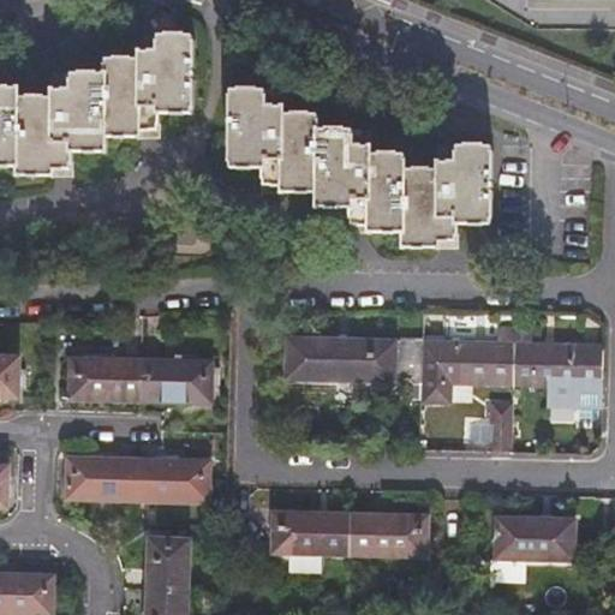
[(106,70),(77,70),(77,85),(57,85),(55,94),(21,94),(19,85),(0,84),(0,165),(19,166),(19,175),(52,175),(53,166),(72,166),(72,150),(105,150),(105,137),(136,136),(136,127),(156,127),(156,114),(191,114),(192,33),(161,33),(161,47),(143,47),(142,58),(135,58),(133,57),(107,57),(106,70)]
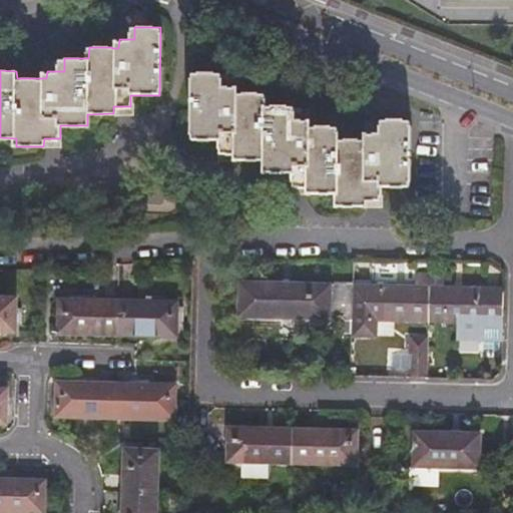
[(262,160),(262,171),(291,172),(291,185),(308,184),(308,191),(335,192),(335,205),(364,205),(364,197),(381,198),(382,184),(407,183),(407,117),(383,117),(382,126),(366,127),(366,135),(335,135),(335,125),(311,124),(311,117),(292,117),(292,104),(264,104),(264,93),(233,93),(233,85),(217,86),(216,73),(189,73),(189,139),(217,139),(217,151),(234,151),(234,160),(262,160)]
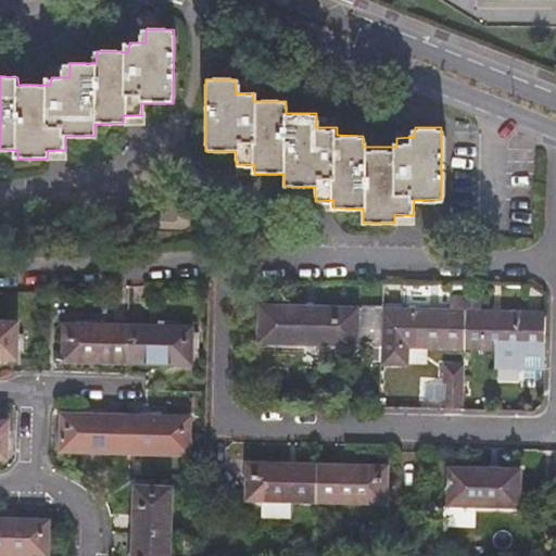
[(47,159),(65,159),(65,150),(48,150),(47,159)]
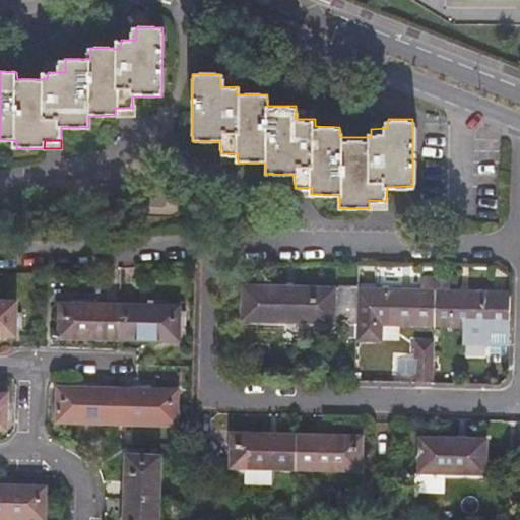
[(220,163),(238,163),(238,153),(220,153),(220,163)]
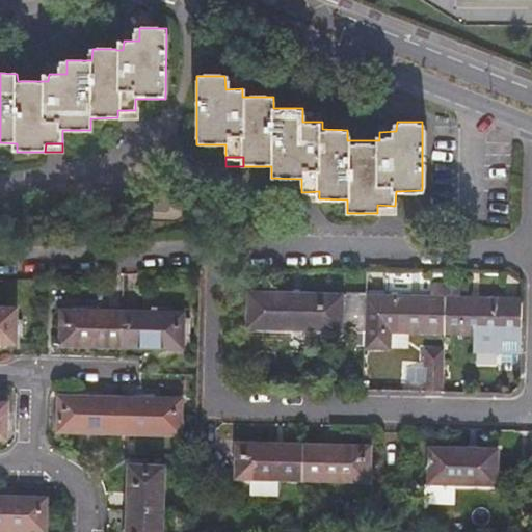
[(377,213),(395,213),(395,206),(377,205),(377,213)]
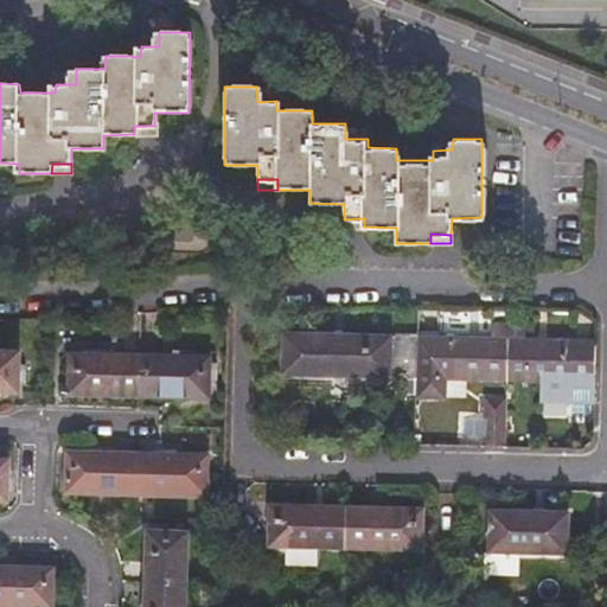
[(419,397),(421,343),(421,338),(395,337),(396,339),(296,336),(295,379),(393,383),(393,375),(410,376),(410,397),(419,397)]
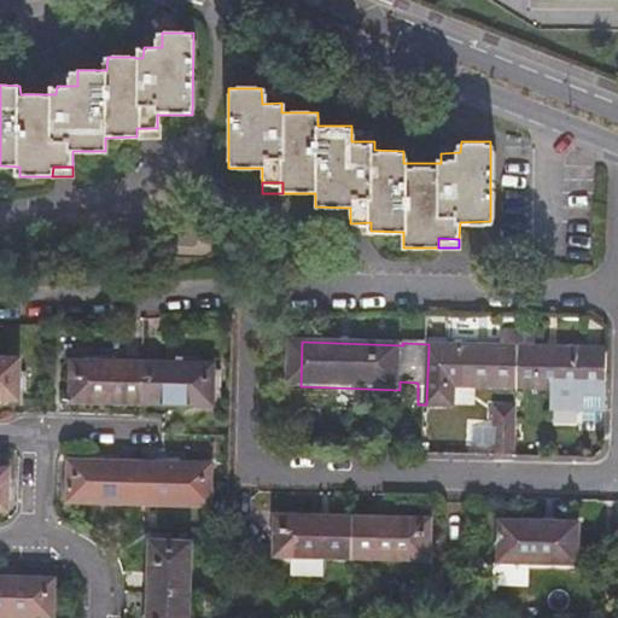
[(518,389),(519,349),(429,349),(426,404),(425,406),(455,406),(456,389),(518,389)]
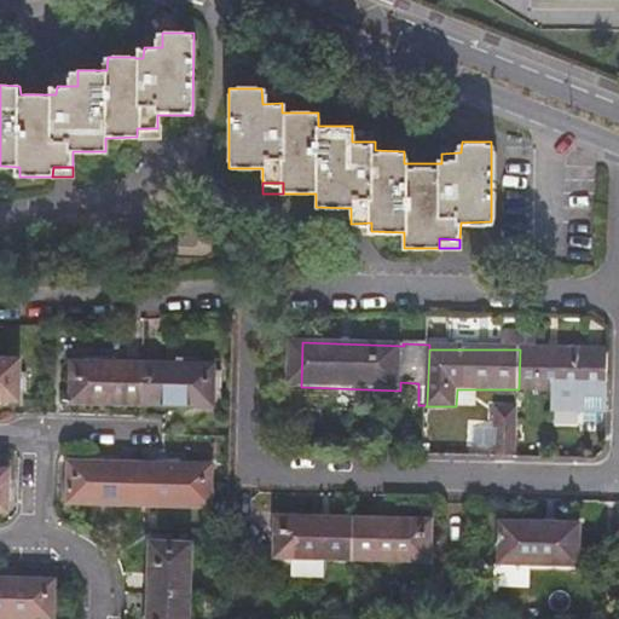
[(608,391),(607,350),(520,350),(519,389),(608,391)]
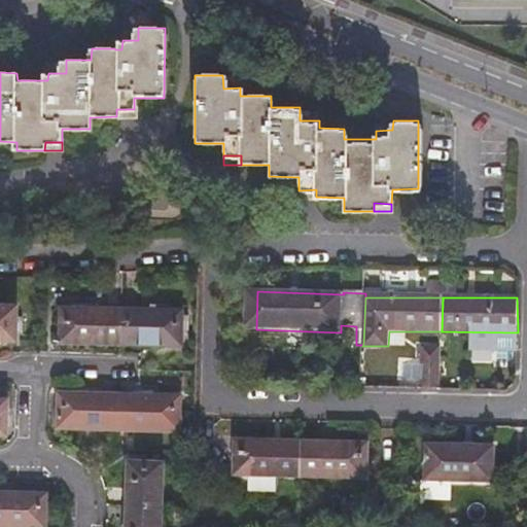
[(0,338),(15,339),(15,303),(0,303),(0,338)]
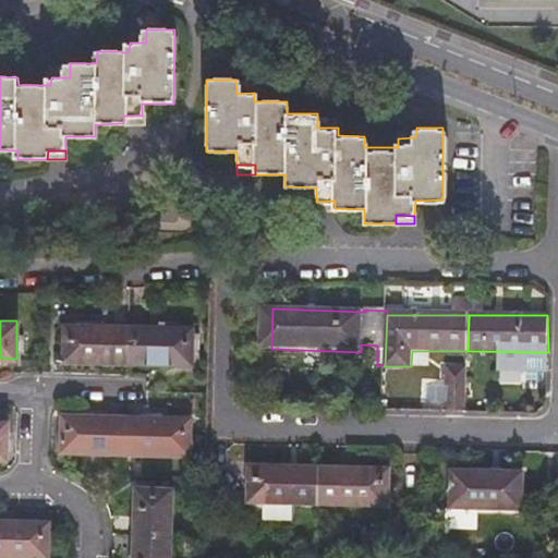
[(125,367),(125,328),(60,327),(59,366),(125,367)]
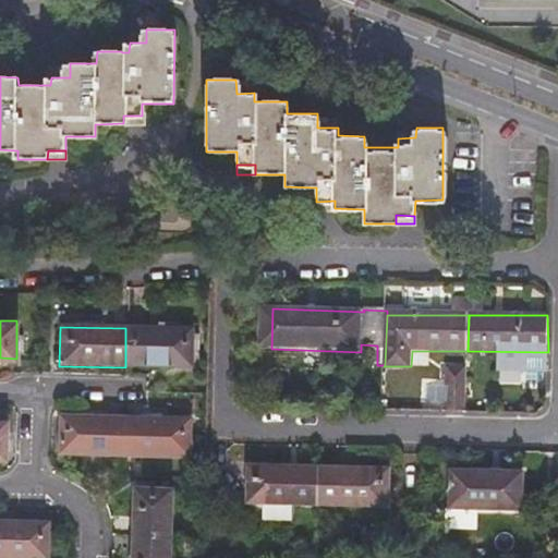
[(190,329),(125,328),(125,367),(190,367),(190,329)]
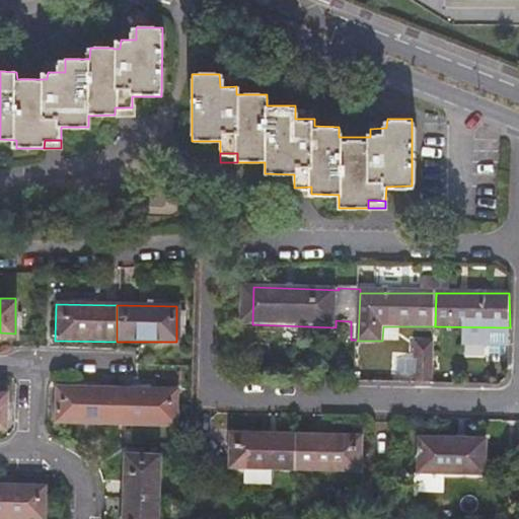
[(415,382),(433,383),(434,355),(415,355),(415,382)]
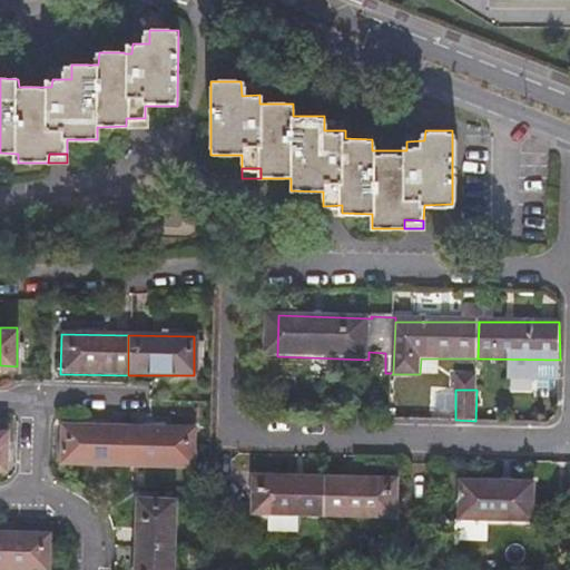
[(0,423),(0,474),(8,475),(10,424),(0,423)]
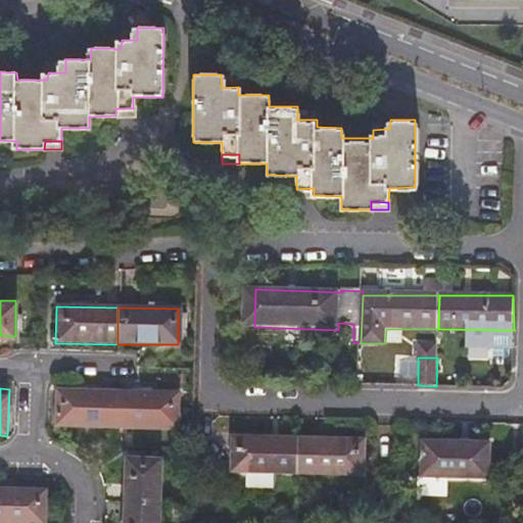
[(54,426),(116,428),(117,392),(54,390),(54,426)]
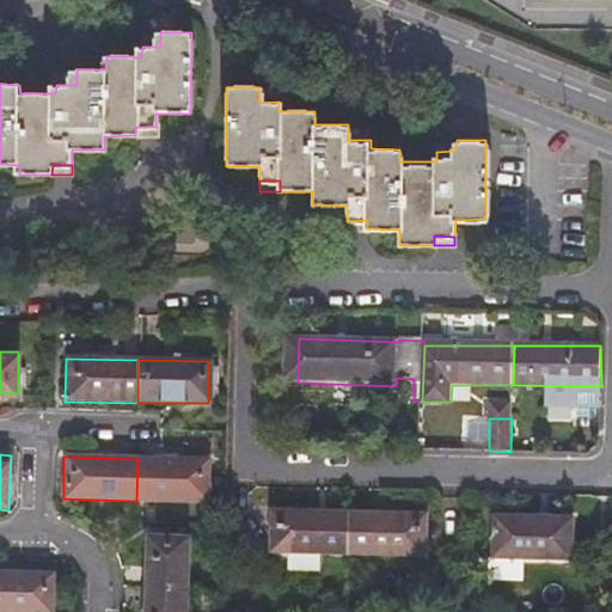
[(138,459),(136,501),(207,502),(208,461),(138,459)]
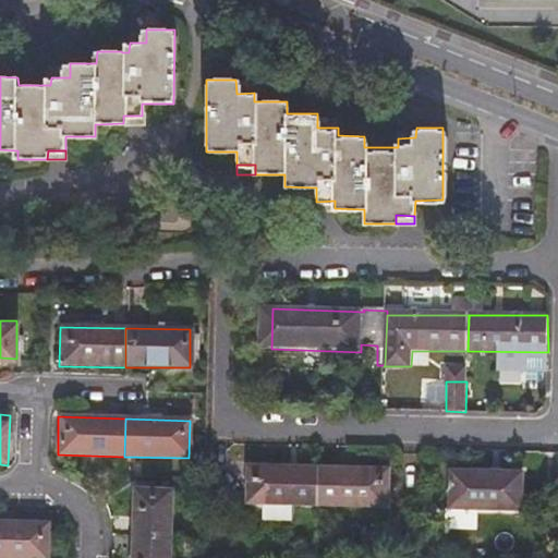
[(320,506),(322,468),(252,466),(251,504),(320,506)]
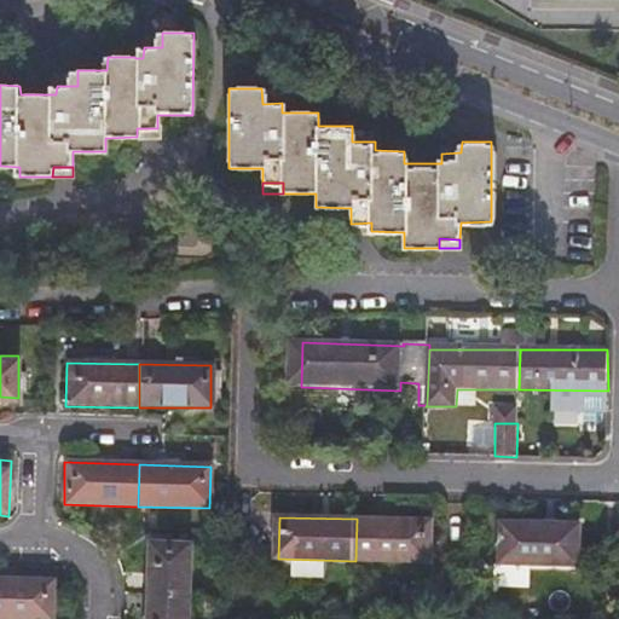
[(357,519),(356,561),(433,562),(434,521),(357,519)]
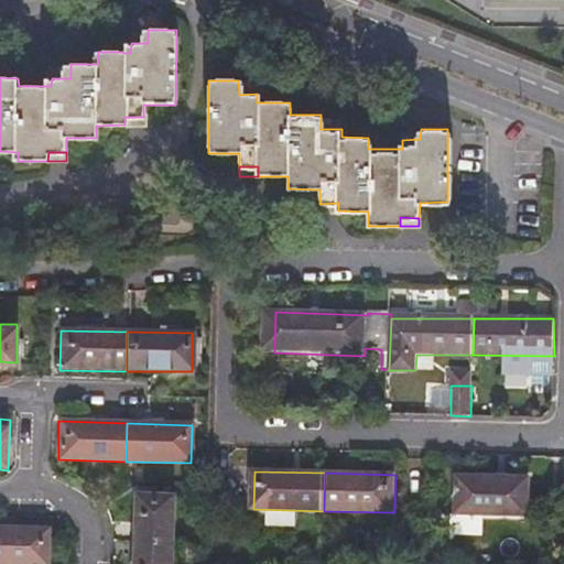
[(461,476),(458,513),(532,517),(533,478),(461,476)]
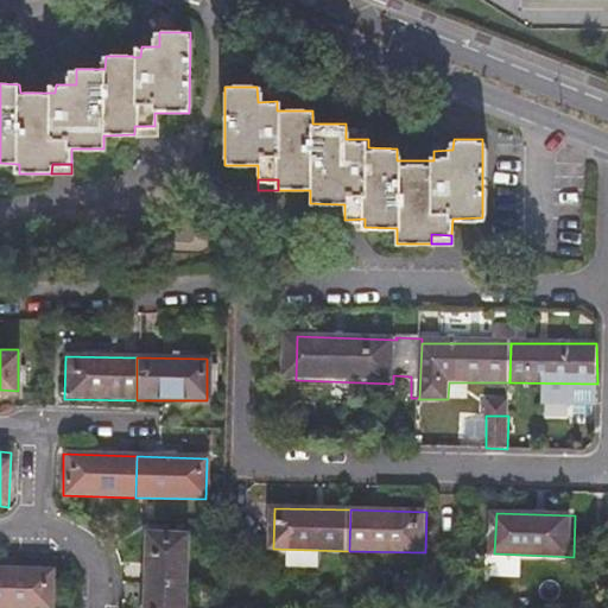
[(146,529),(145,581),(184,582),(185,529),(146,529)]
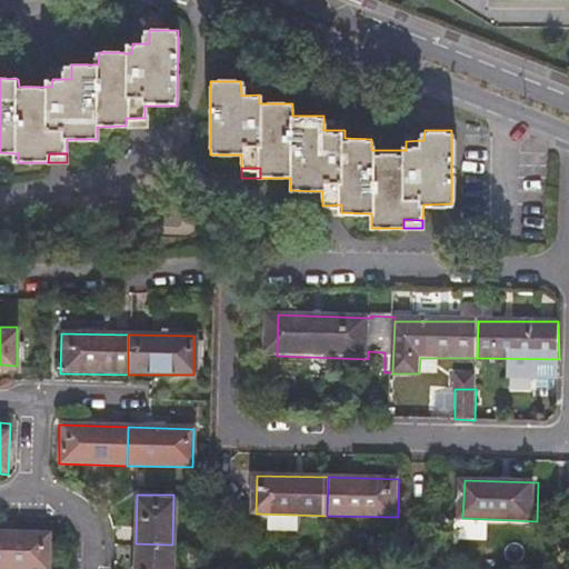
[(0,568),(48,568),(49,532),(0,530),(0,568)]
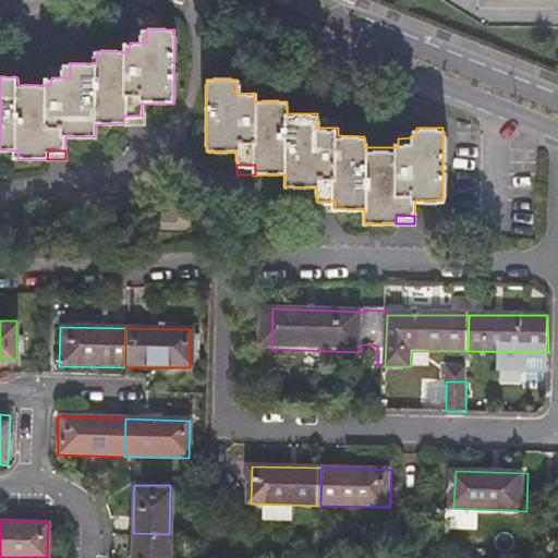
[(168,557),(169,534),(133,533),(132,557),(168,557)]
